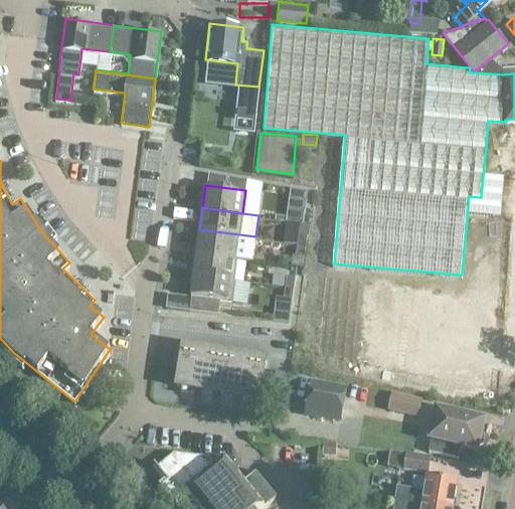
[(286,218),(294,219),(302,220),(304,209),(287,207),(286,218)]
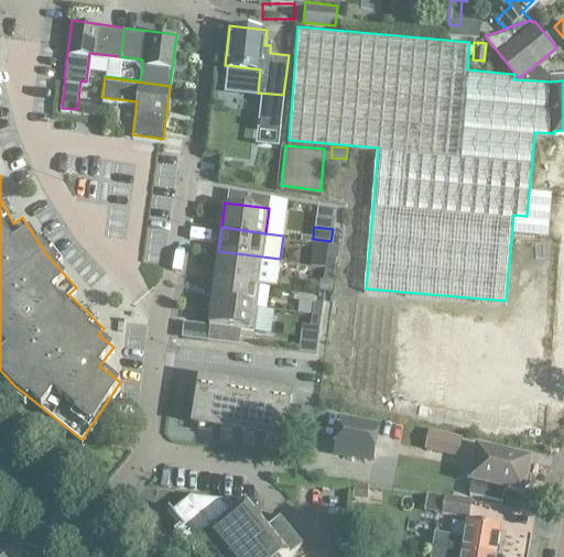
[(280,259),(218,251),(215,274),(259,280),(277,282),(280,259)]
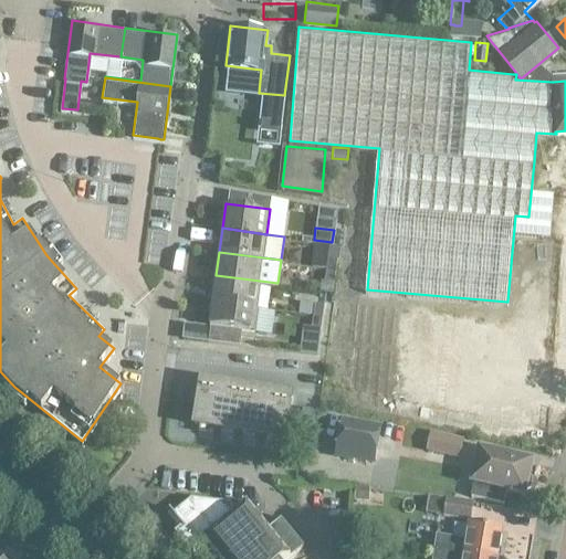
[(325,266),(335,267),(337,255),(327,254),(325,266)]
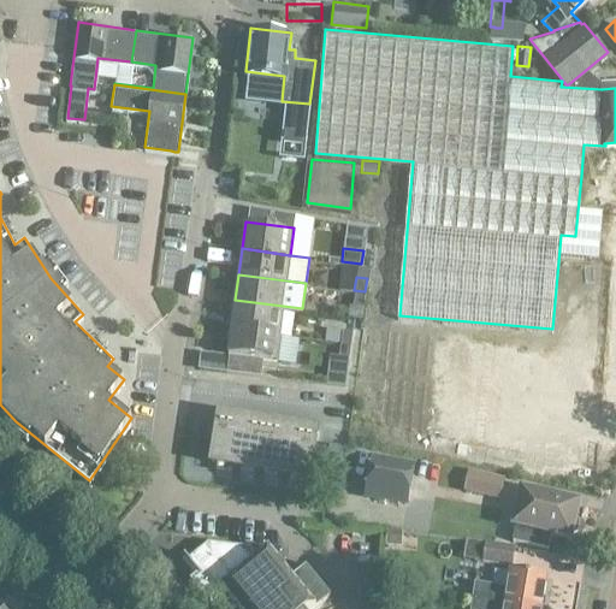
[(365,291),(354,290),(353,302),(363,303),(365,291)]
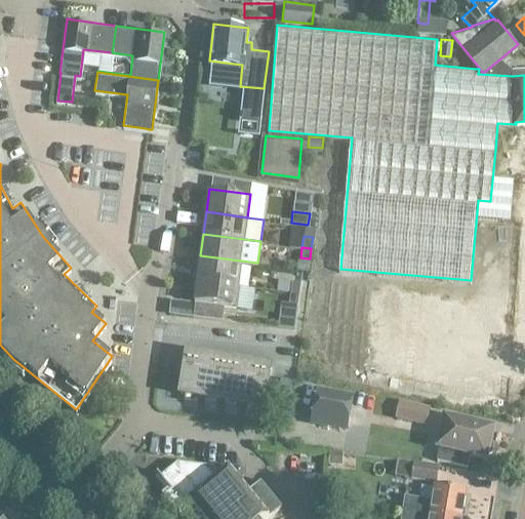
[(241,261),(200,255),(197,277),(238,283),(241,261)]
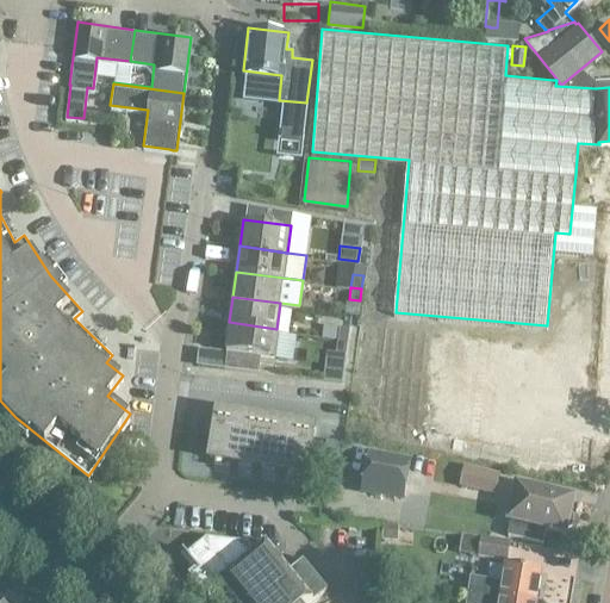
[(277,329),(229,322),(226,348),(224,365),(271,371),(277,329)]
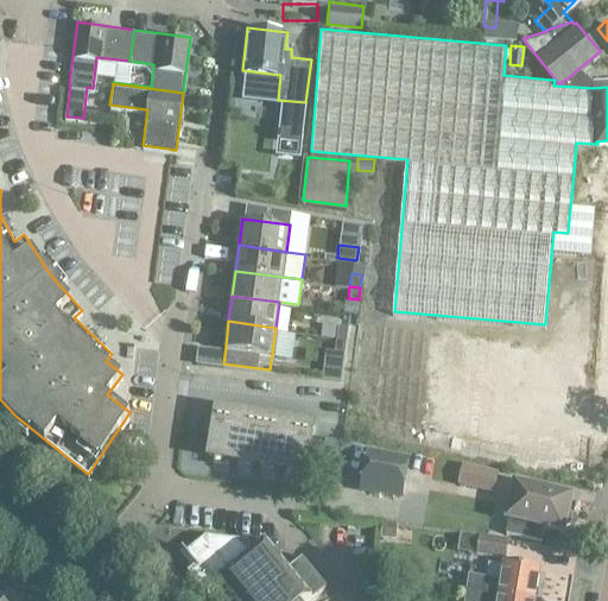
[(337,323),(335,336),(346,337),(348,324),(337,323)]
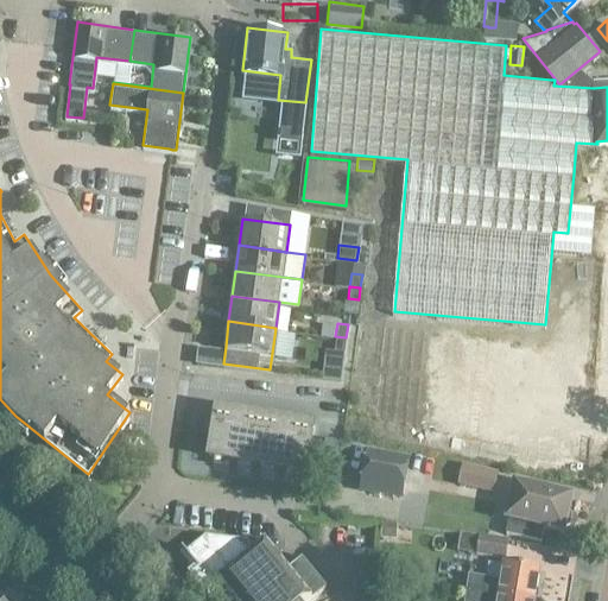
[(346,337),(335,336),(334,348),(344,349),(346,337)]
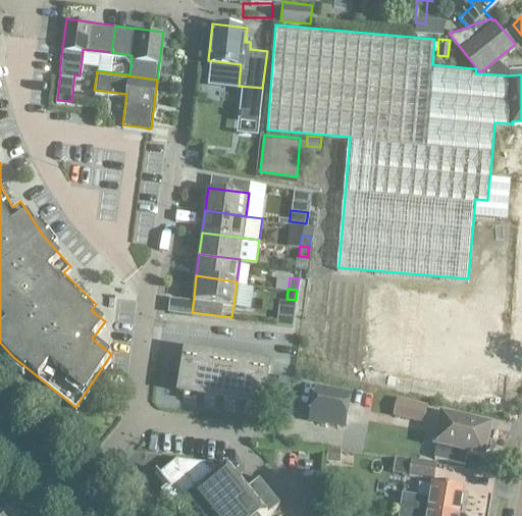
[(276,321),(292,324),(294,312),(277,309),(276,321)]
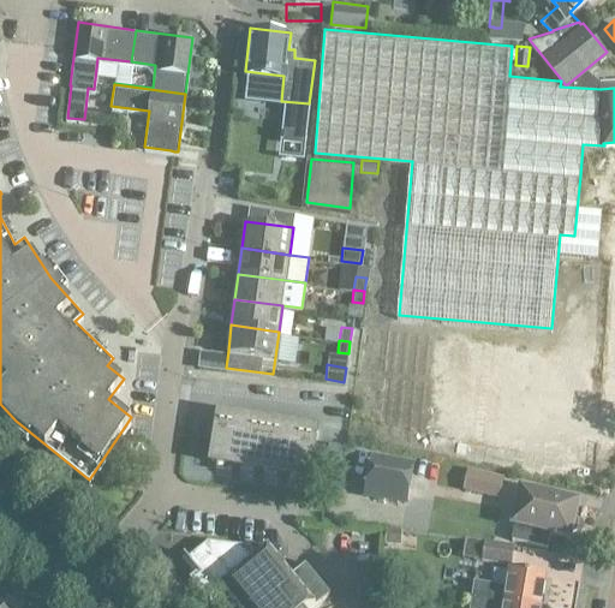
[(284,419),(282,421),(252,416),(252,413),(236,411),(236,413),(219,410),(212,458),(308,474),(312,451),(315,451),(316,441),(314,440),(316,425),(299,423),(299,422),(284,419)]
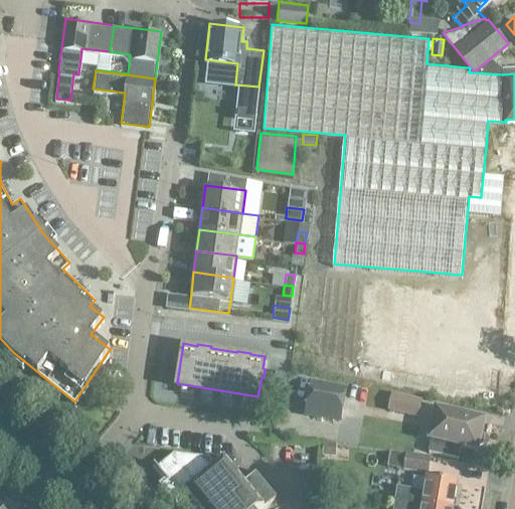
[(340,417),(345,385),(311,379),(306,410),(340,417)]
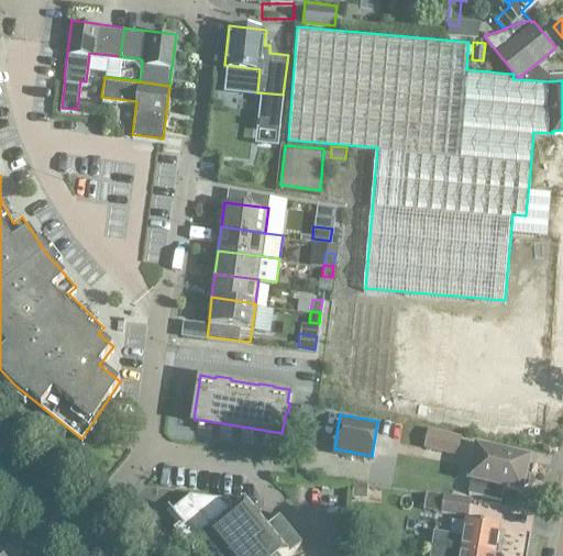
[(456,453),(461,433),(427,425),(422,445),(456,453)]
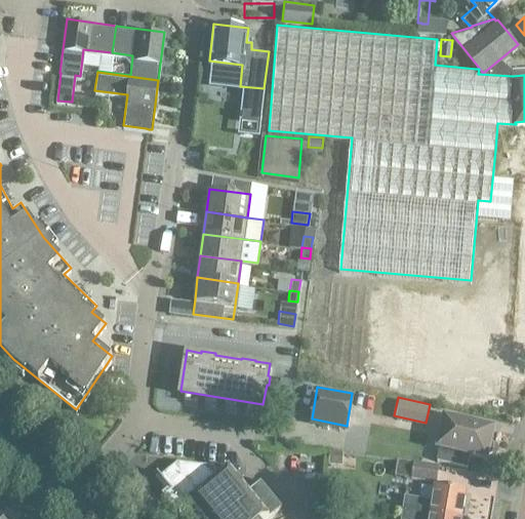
[(490,437),(492,426),(445,414),(435,456),(467,464),(470,451),(486,454),(487,449),(491,448),(493,441),(490,437)]
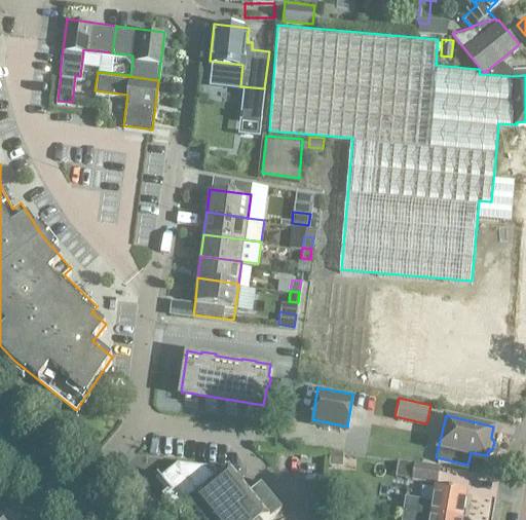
[(437,481),(440,463),(414,458),(411,477),(437,481)]
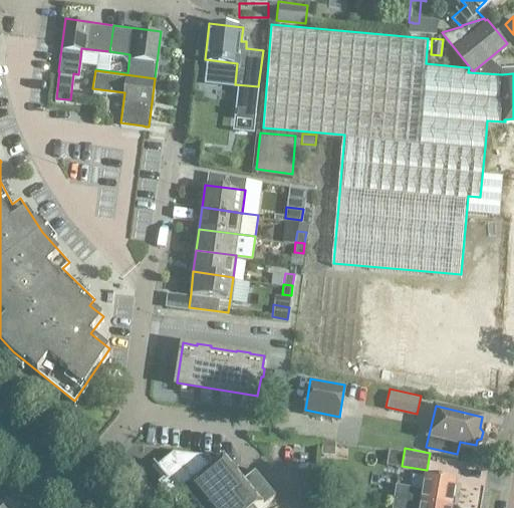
[(256,507),(276,493),(255,467),(243,477),(224,454),(211,464),(204,455),(198,454),(185,465),(178,465),(173,469),(159,480),(178,505),(190,495),(200,507),(256,507)]
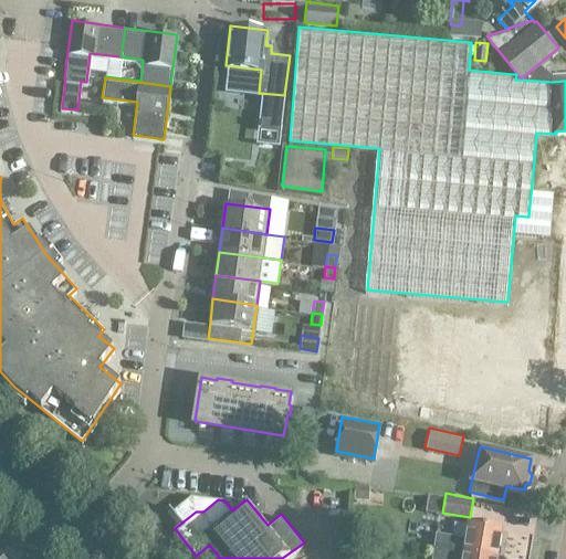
[(433,545),(498,555),(502,526),(469,520),(467,535),(436,530),(433,545)]
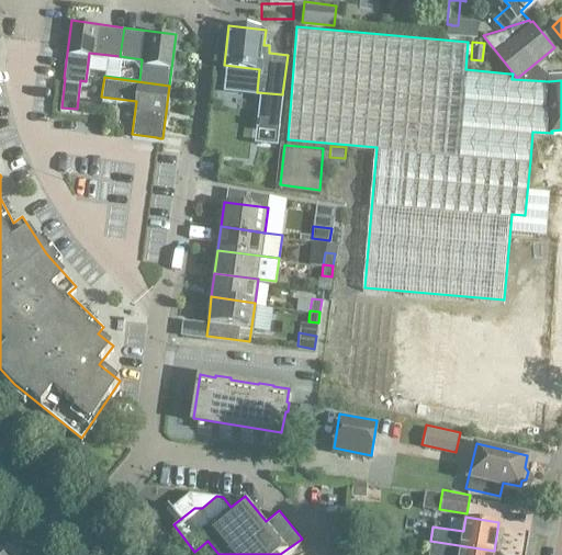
[(493,554),(494,551),(430,541),(428,554),(429,554),(493,554)]
